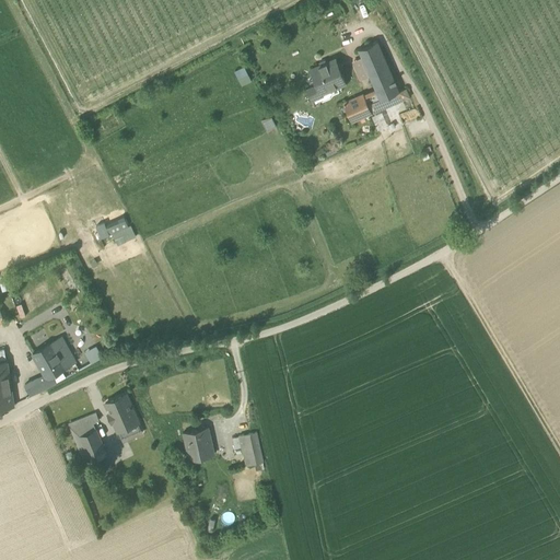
[(359,49),(375,90),(380,100),(398,91),(396,85),(377,42),(359,49)]
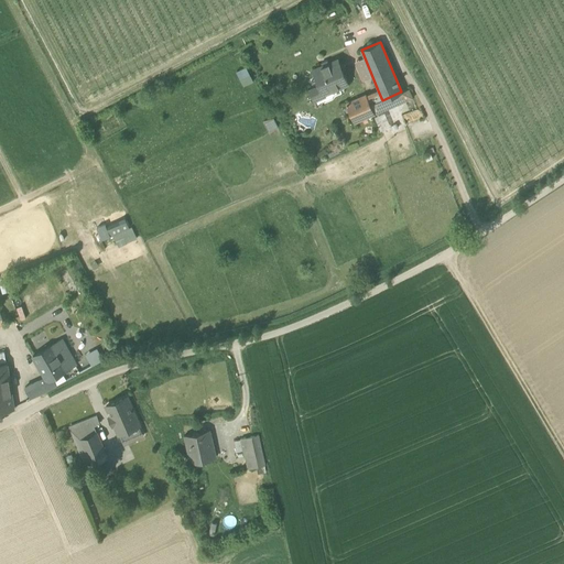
[(338,60),(325,65),(335,89),(338,88),(350,83),(349,80),(347,82),(338,60)]
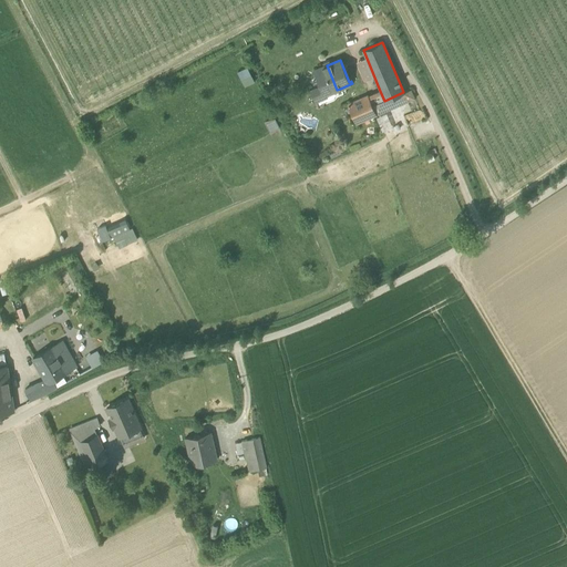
[(237,70),(245,85),(254,80),(246,64),(237,70)]
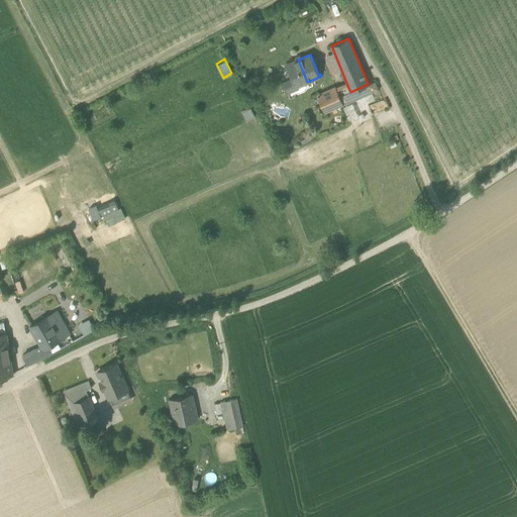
[(301,85),(307,82),(298,60),(287,64),(293,78),(283,82),(290,98),(299,94),(296,87),(301,85)]
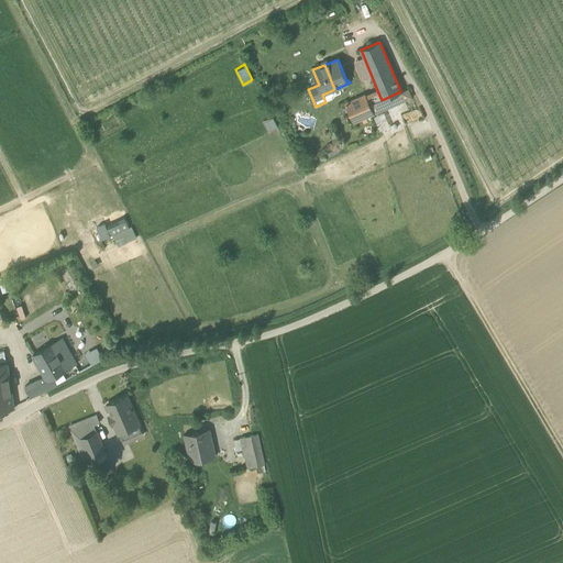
[(407,83),(398,86),(400,91),(405,101),(414,97),(407,83)]
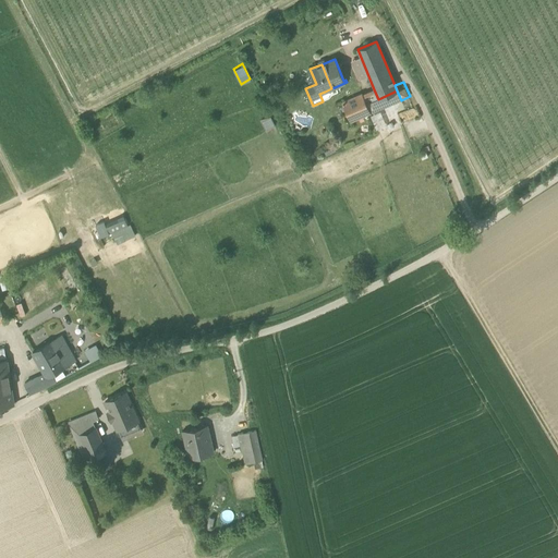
[(372,101),(378,99),(374,89),(362,94),(366,104),(372,101)]
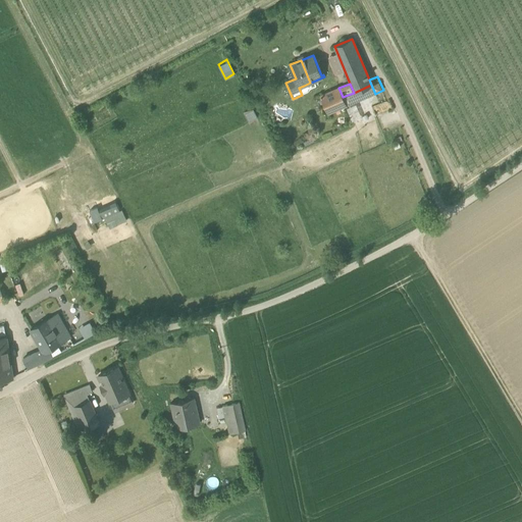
[(354,93),(348,95),(352,103),(375,94),(371,85),(354,93)]
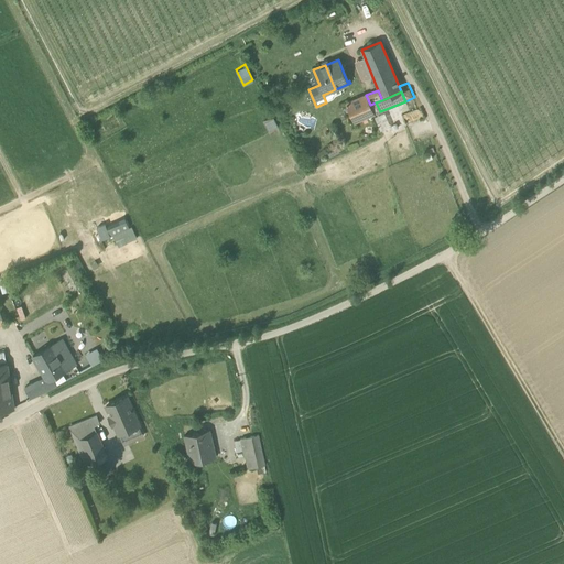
[(353,122),(373,114),(370,105),(366,95),(345,104),(353,122)]
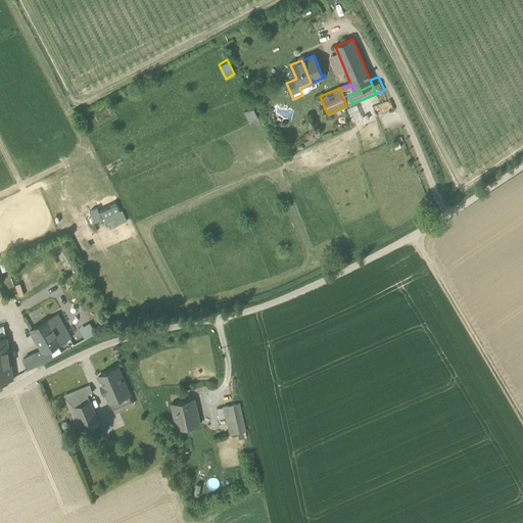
[(346,105),(352,103),(348,95),(343,97),(346,105)]
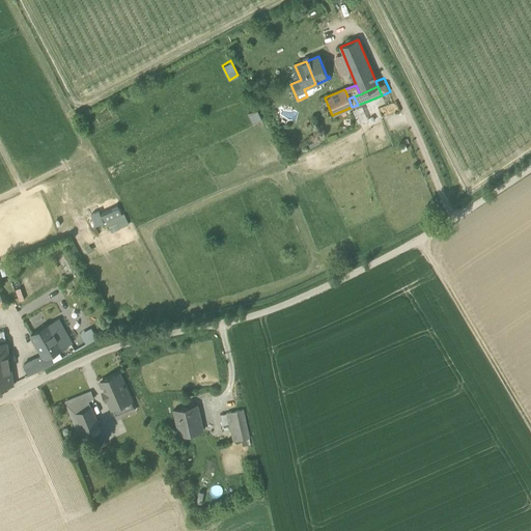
[(367,103),(353,109),(359,123),(373,117),(367,103)]
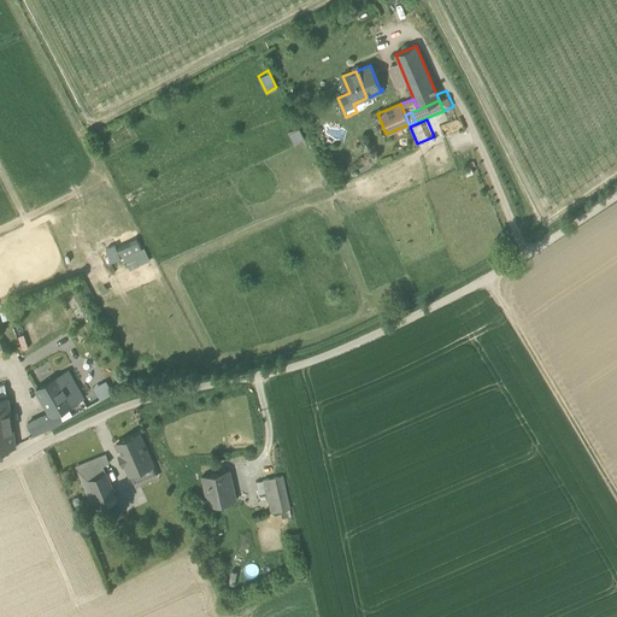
[(299,128),(289,133),(294,142),(304,137),(299,128)]
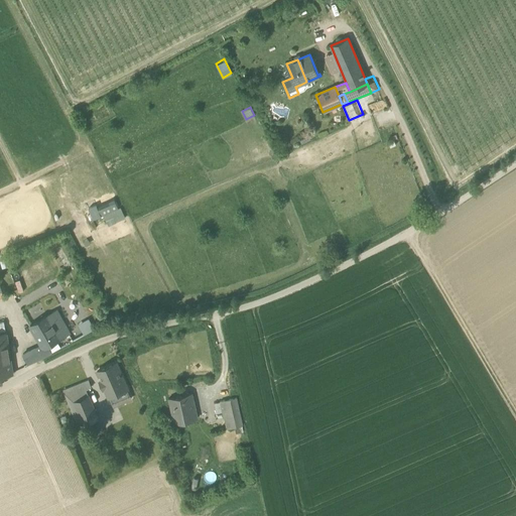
[(108,225),(125,218),(121,207),(103,214),(108,225)]
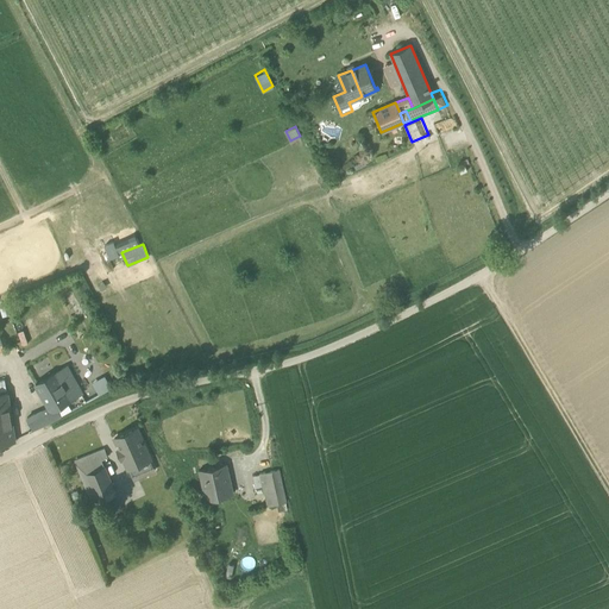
[(67,402),(82,393),(67,366),(36,384),(49,407),(50,412),(52,410),(56,408),(67,402)]
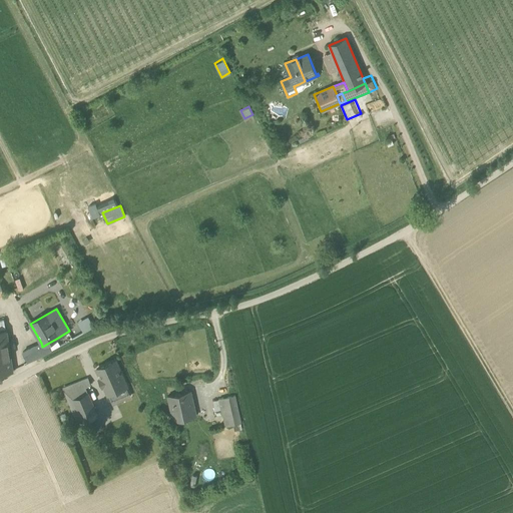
[(88,317),(78,323),(83,334),(94,328),(88,317)]
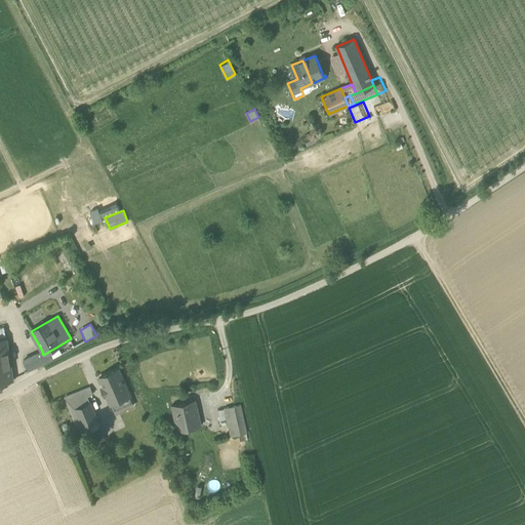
[(0,380),(12,379),(6,339),(0,340),(0,380)]
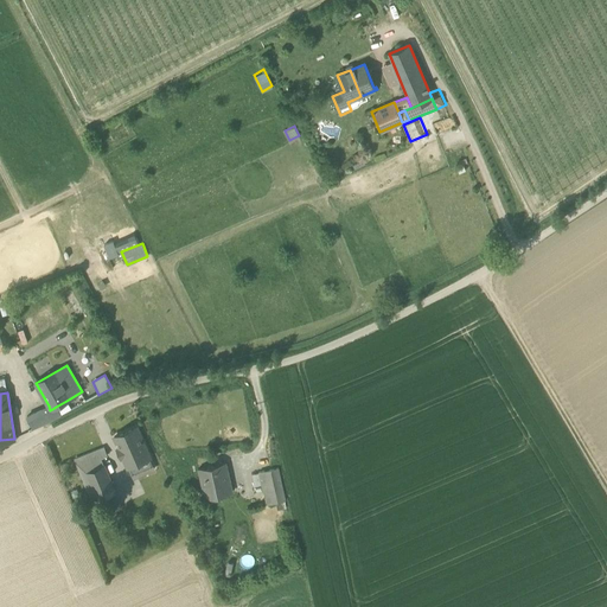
[(66,401),(56,407),(62,415),(71,409),(66,401)]
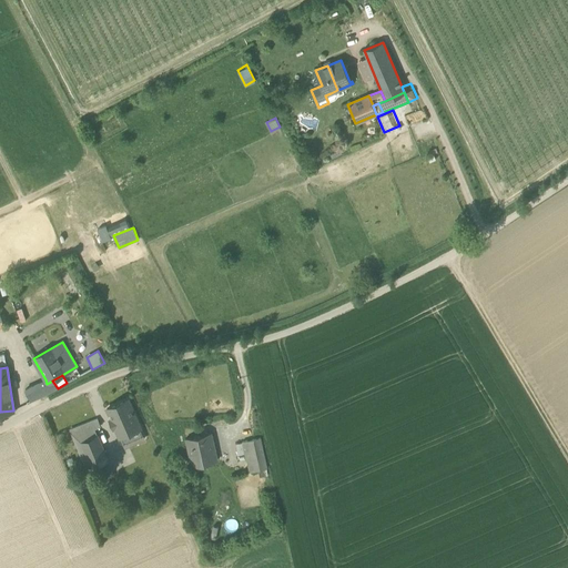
[(53,391),(49,383),(47,384),(46,379),(26,389),(31,402),(47,395),(53,391)]
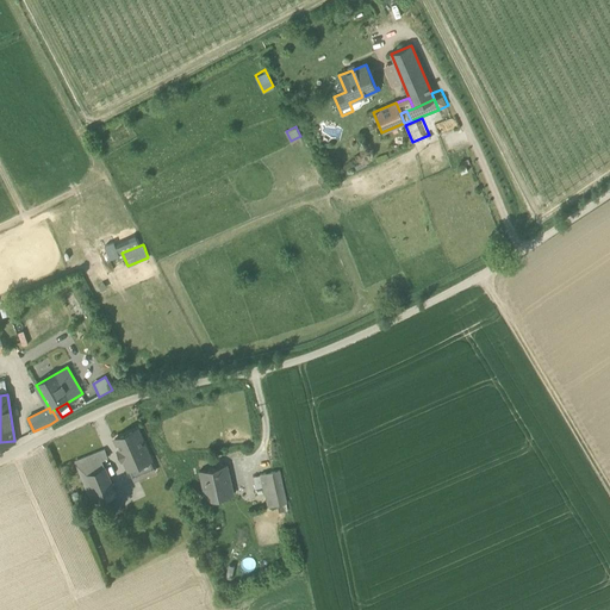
[(129,470),(150,460),(137,430),(116,440),(120,450),(124,460),(129,470)]
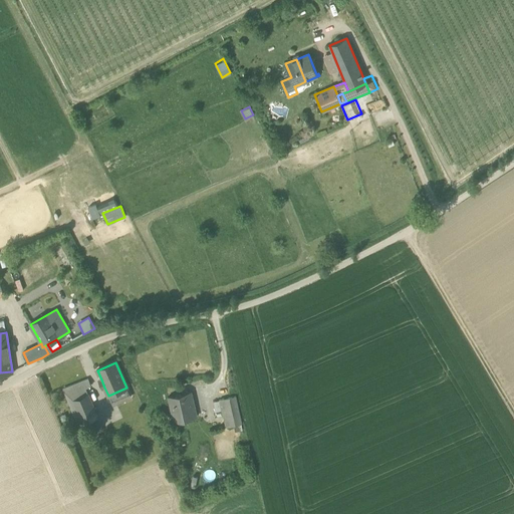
[(64,391),(78,426),(97,418),(85,389),(90,387),(87,380),(64,391)]
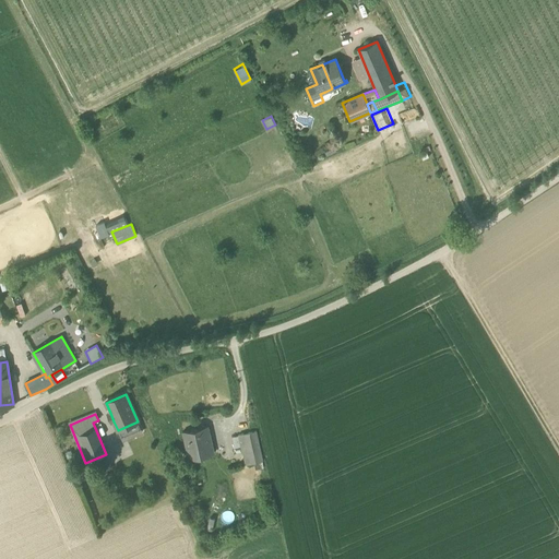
[(142,432),(138,421),(118,430),(122,441),(142,432)]
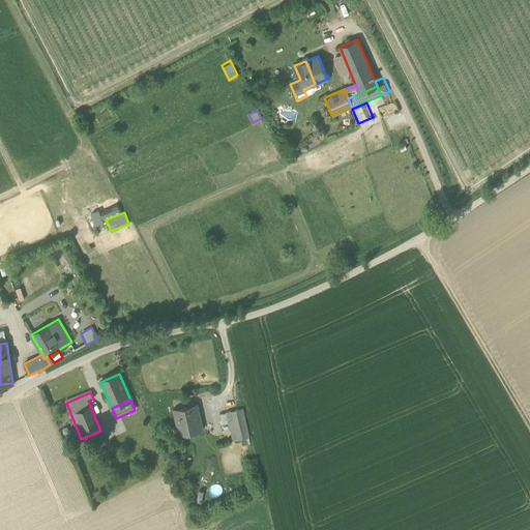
[(173,410),(176,427),(201,421),(197,405),(173,410)]
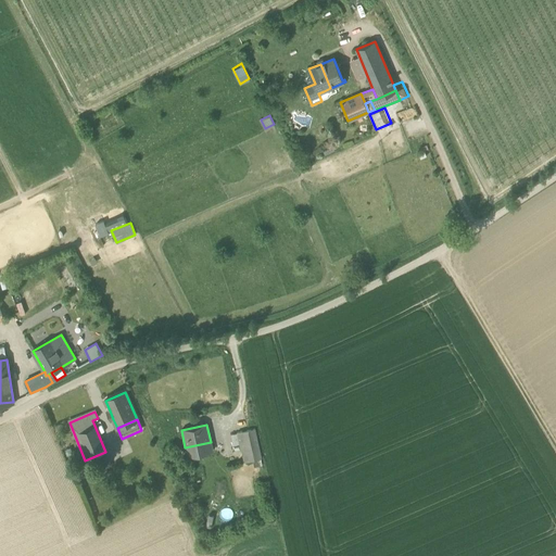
[(254,430),(237,433),(237,434),(239,445),(241,453),(242,452),(245,463),(261,459),(254,430)]
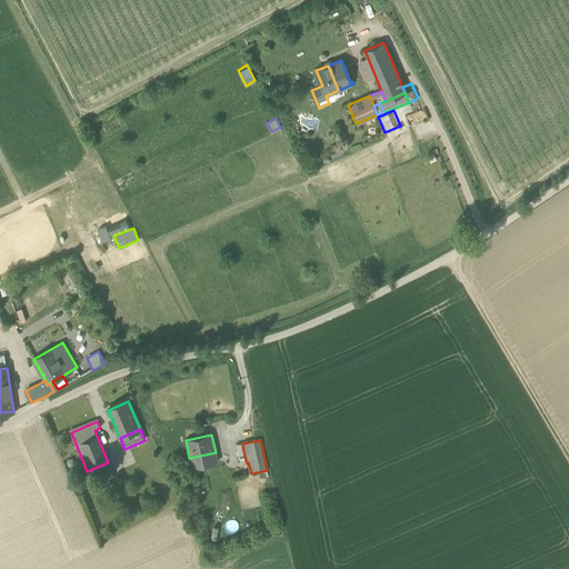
[(218,461),(216,452),(189,458),(192,468),(218,461)]
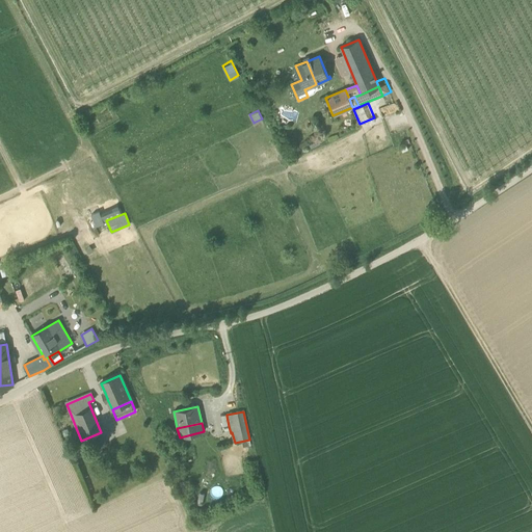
All buildings are outlined.
